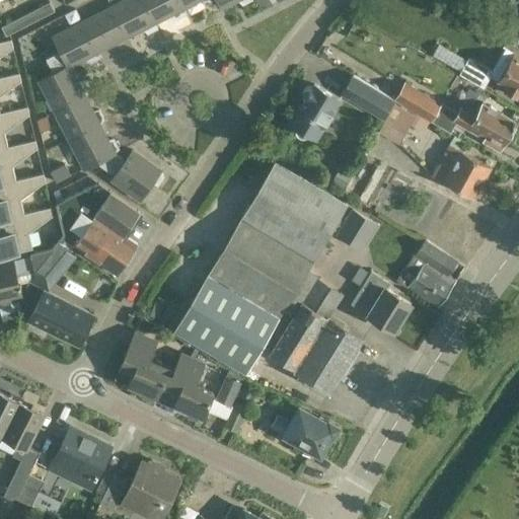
[(155,21),(156,20),(145,0),(122,0),(112,5),(127,35),(142,28),(147,33),(157,28),(155,21)]
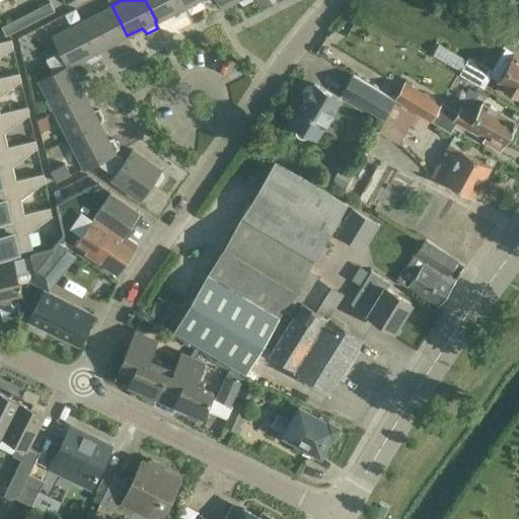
[(184,6),(186,6),(181,0),(145,0),(156,20),(171,13),(176,19),(186,14),(184,6)]
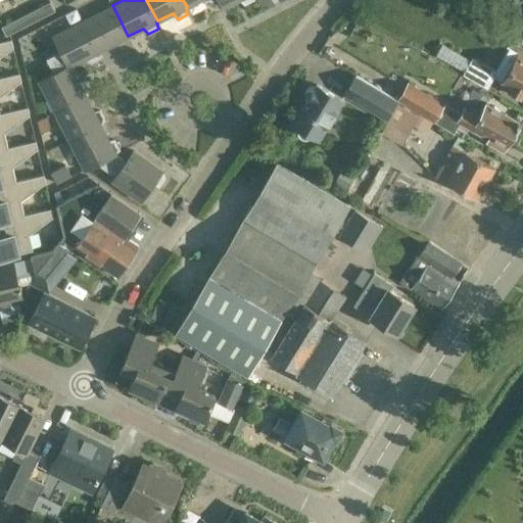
[(38,8),(42,17),(54,11),(50,2),(38,8)]
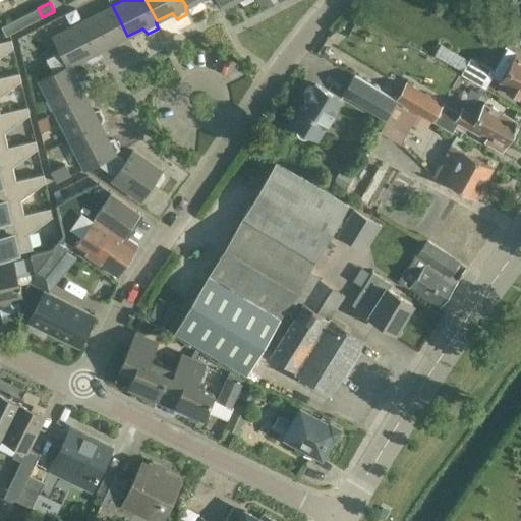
[(82,20),(99,51),(127,36),(112,5),(82,20)]
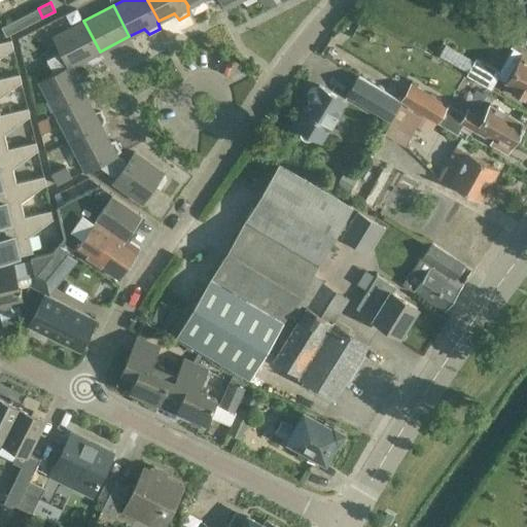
[(30,24),(42,18),(38,8),(26,14),(30,24)]
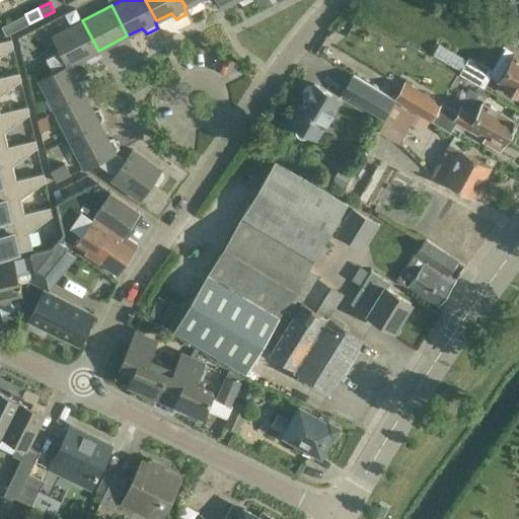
[(17,29),(29,23),(25,14),(13,20),(17,29)]
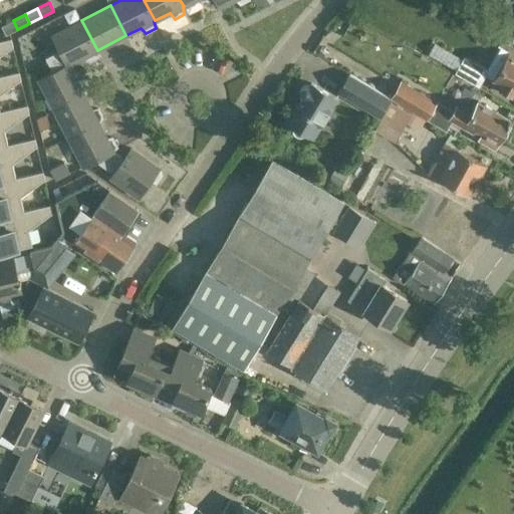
[(5,35),(17,29),(13,20),(1,26),(5,35)]
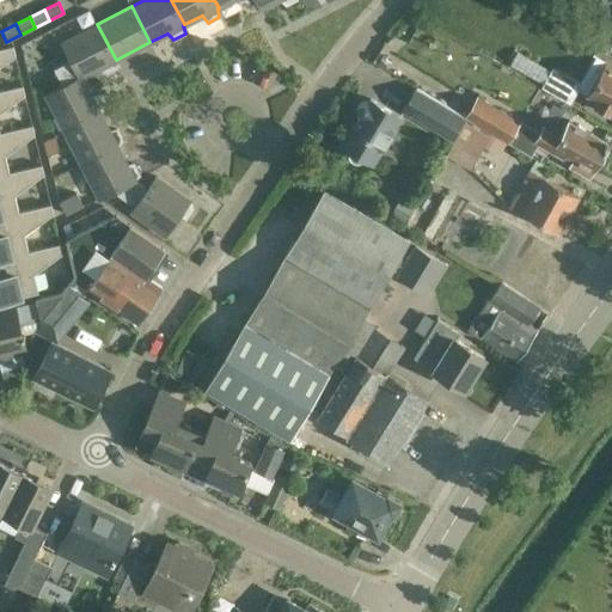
[(116,68),(115,60),(116,60),(97,24),(61,42),(71,60),(54,69),(62,86),(81,78),(99,68),(105,74),(116,68)]
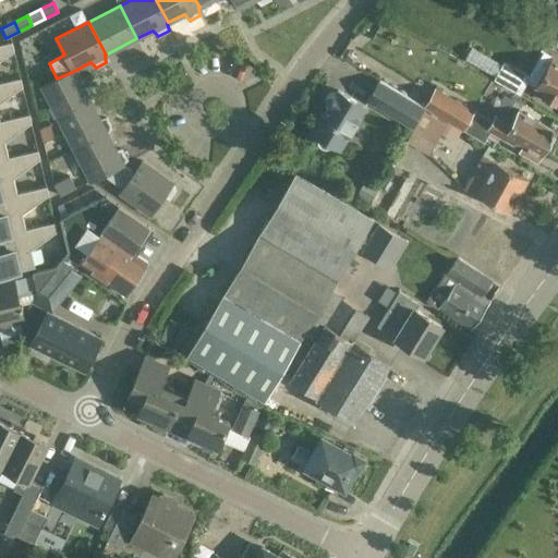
[(0,83),(21,79),(21,77),(0,82),(0,60),(13,51),(14,51),(12,41),(0,44),(0,83)]
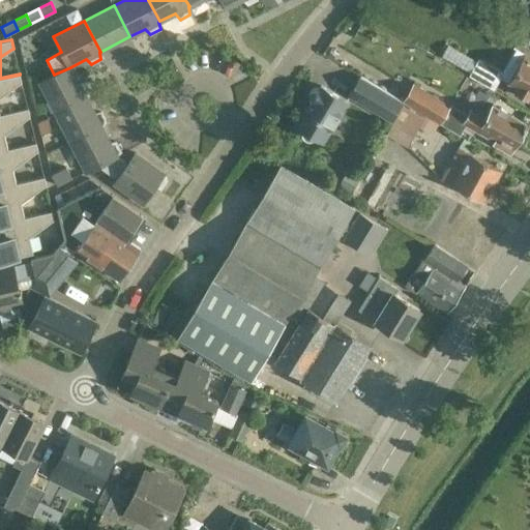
[(477,58),(476,60),(469,75),(493,88),(502,74),(509,78),(507,82),(517,87),(514,91),(526,98),(529,94),(529,54),(517,48),(502,71),(477,58)]
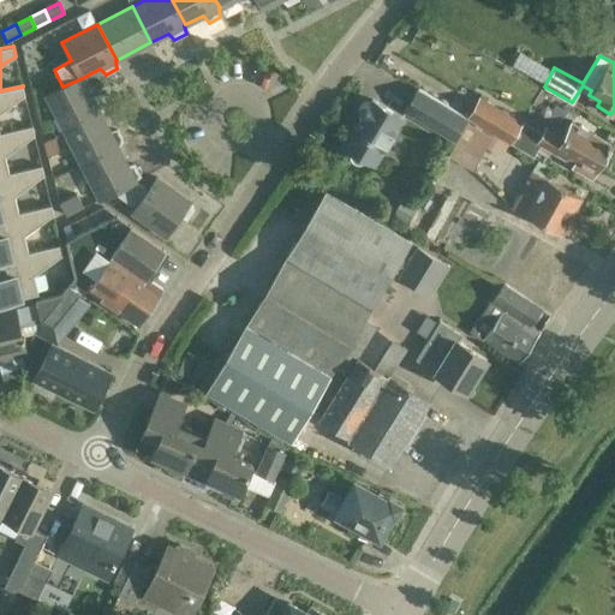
[(82,78),(63,87),(45,96),(64,132),(100,113),(99,112),(105,107),(99,96),(91,97),(82,78)]
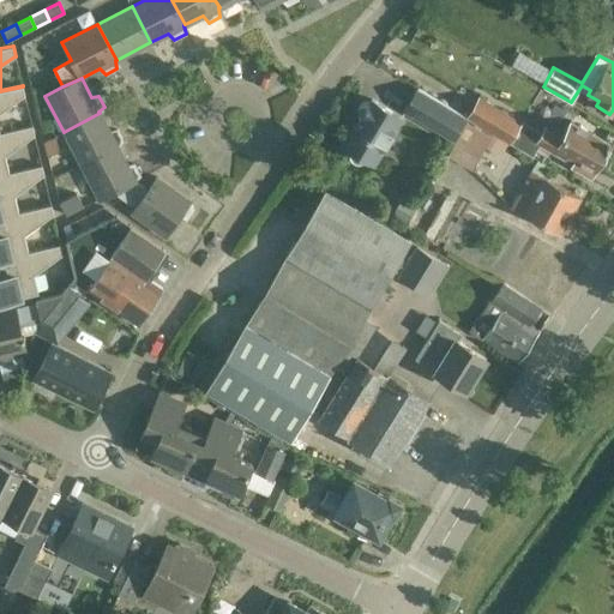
[(0,133),(32,126),(32,125),(0,132),(0,113),(24,96),(25,96),(23,86),(0,91),(0,133)]
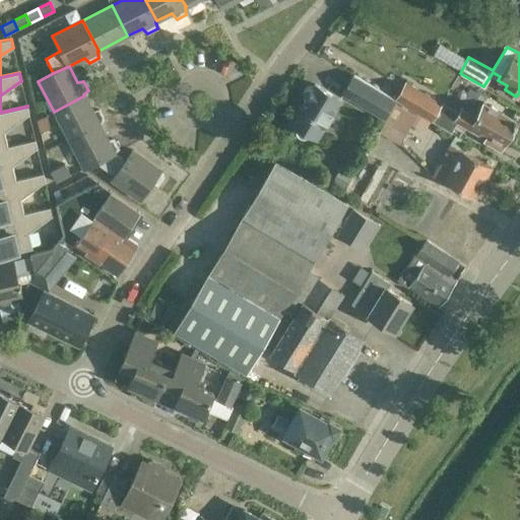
[(383,121),(394,101),(352,75),(341,94),(383,121)]
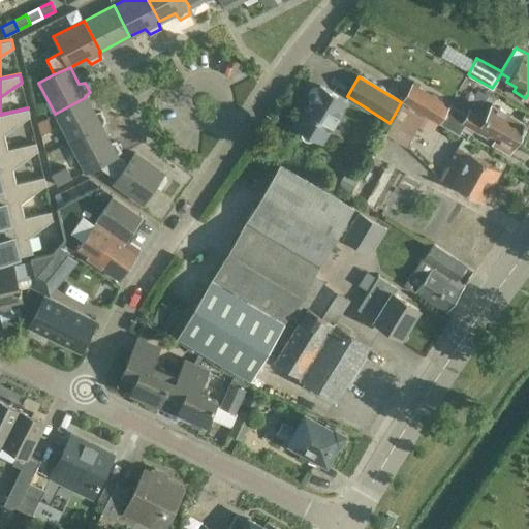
[(401,102),(439,124),(449,105),(413,83),(401,102)]
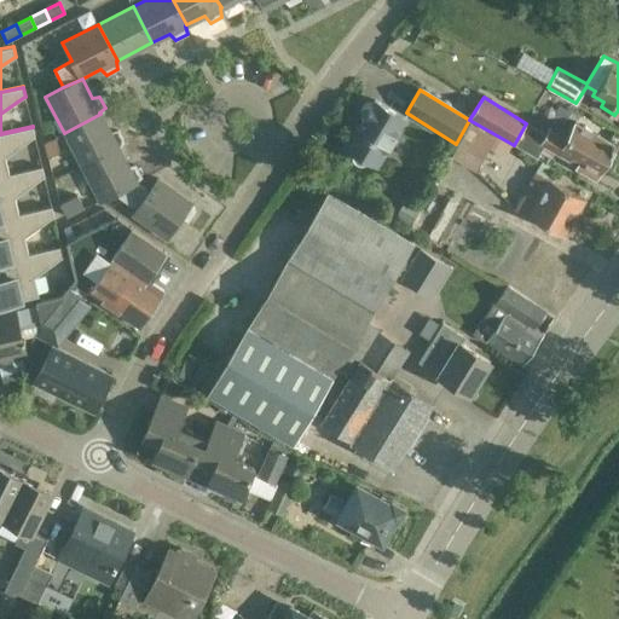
[(345,145),(352,150),(352,155),(352,156),(352,158),(353,161),(354,163),(357,165),(359,165),(363,166),(365,165),(368,165),(370,162),(370,161),(377,166),(405,119),(375,99),(372,103),(371,103),(370,102),(368,102),(366,103),(363,104),(363,105),(362,106),(360,109),(360,110),(362,114),(362,116),(364,117),(358,128),(356,127),(345,145)]
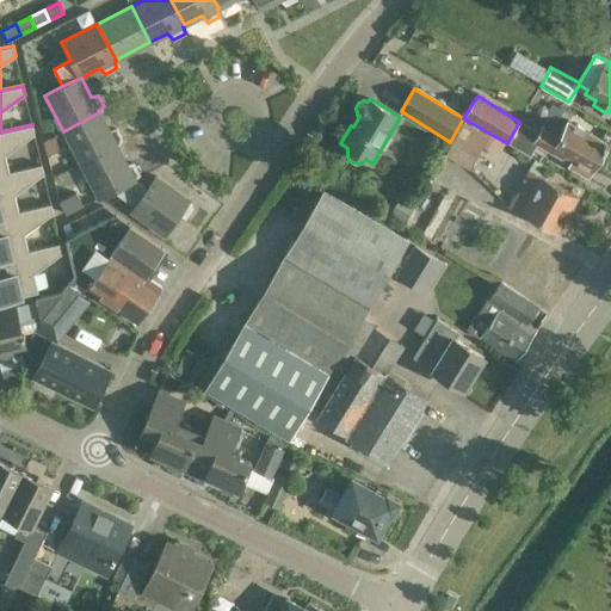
[(99,112),(63,131),(80,165),(116,146),(122,140),(116,130),(109,131),(99,112)]
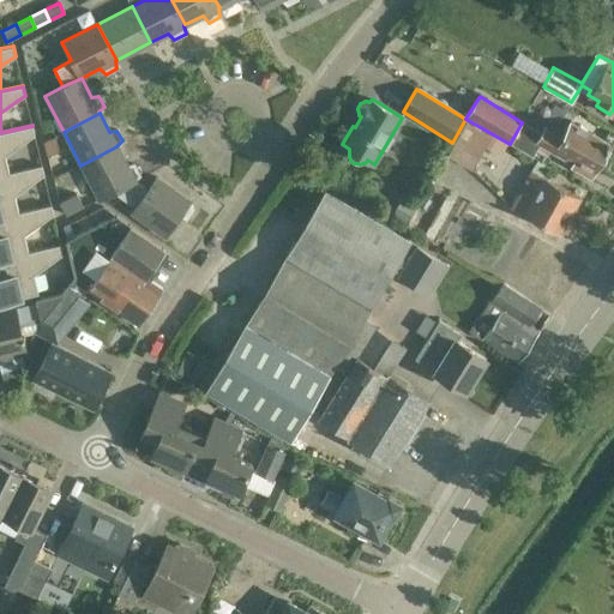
[(465,119),(452,143),(453,143),(446,154),(471,169),(485,146),(500,156),(507,144),(509,145),(510,144),(465,119)]
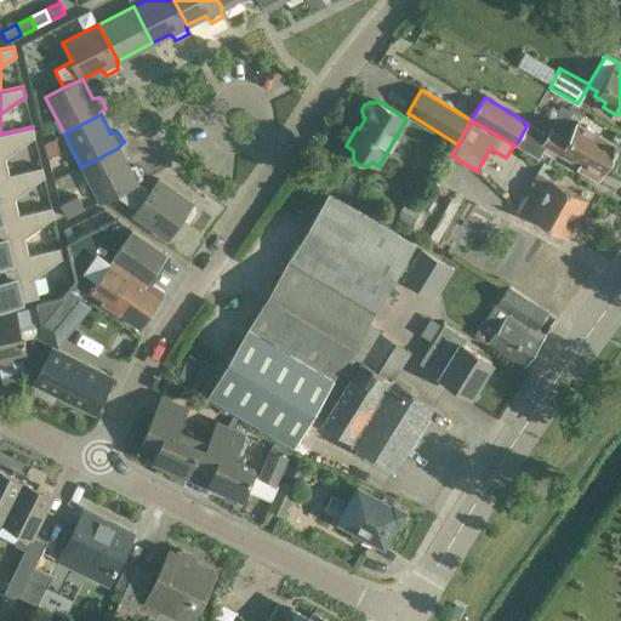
[(584,125),(576,121),(569,136),(551,127),(547,135),(528,124),(516,146),(536,158),(543,146),(570,160),(573,155),(600,170),(616,143),(593,130),(592,127),(587,125),(584,125)]
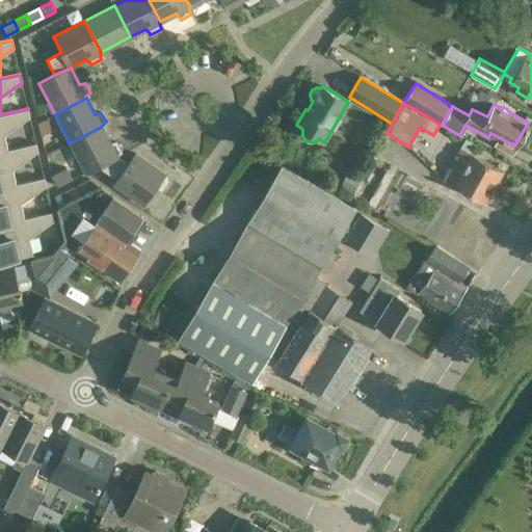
[(0,152),(36,144),(35,142),(7,150),(4,135),(29,117),(30,117),(28,109),(0,115),(0,152)]
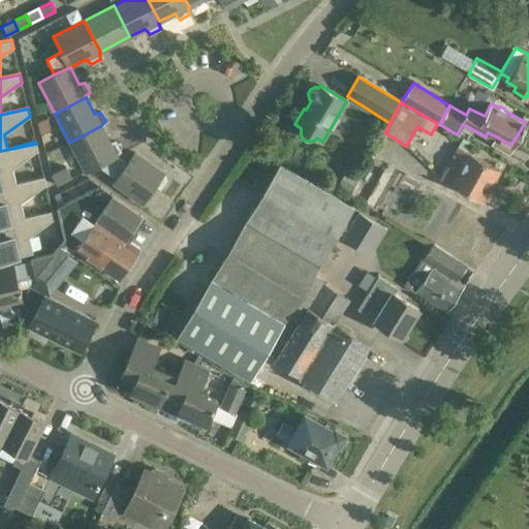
[(100,126),(69,143),(85,173),(96,166),(117,156),(116,155),(121,151),(116,142),(110,143),(100,126)]
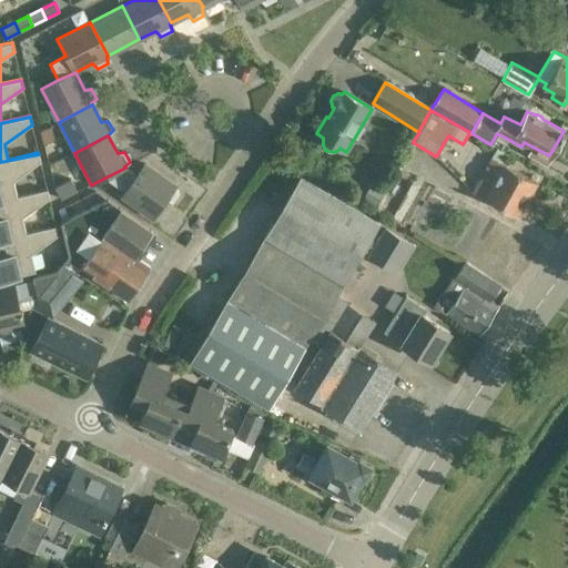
[(0,201),(47,191),(47,190),(17,196),(13,181),(40,162),(39,154),(0,162),(0,201)]
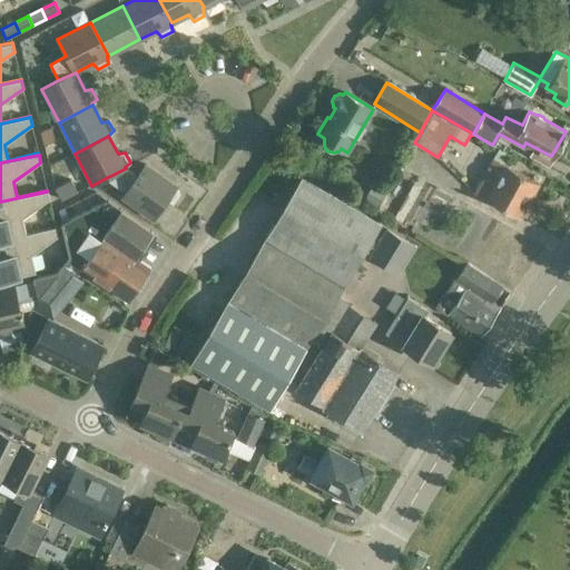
[(492,157),(473,192),(519,216),(538,182),(492,157)]
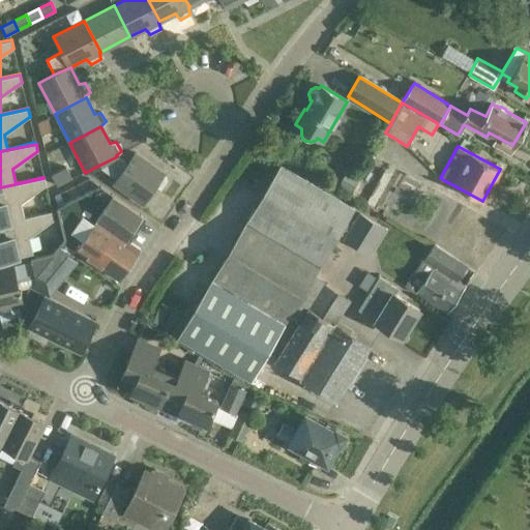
[(117,156),(96,167),(116,180),(113,184),(142,204),(154,186),(160,188),(167,180),(163,174),(164,173),(135,152),(127,164),(117,156)]
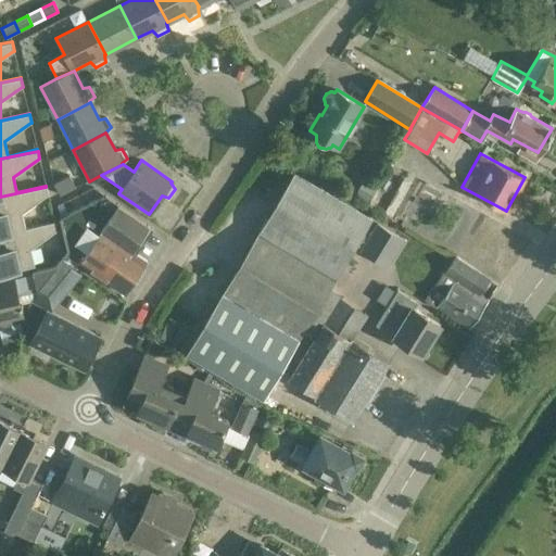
[(294,171),(186,353),(263,400),(373,217),(294,171)]
